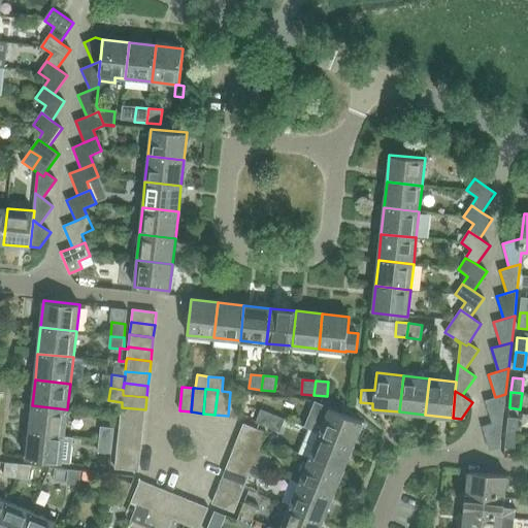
[(485,400),(492,424),(503,421),(505,394),(495,397),(485,400)]
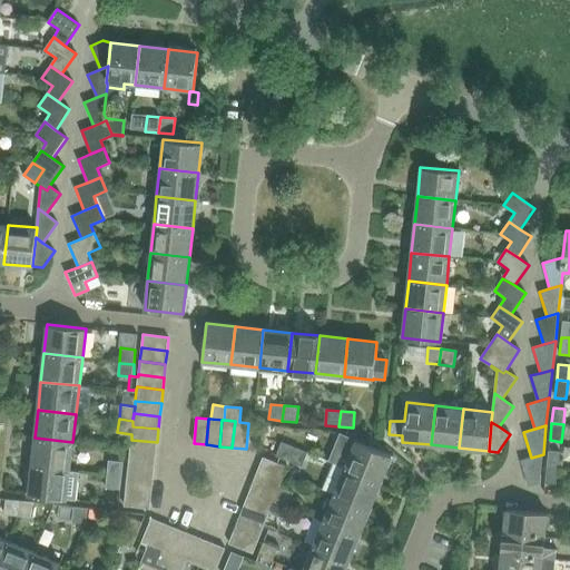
[(327,461),(344,468),(381,482),(391,455),(374,449),(355,441),(338,434),(327,461)]
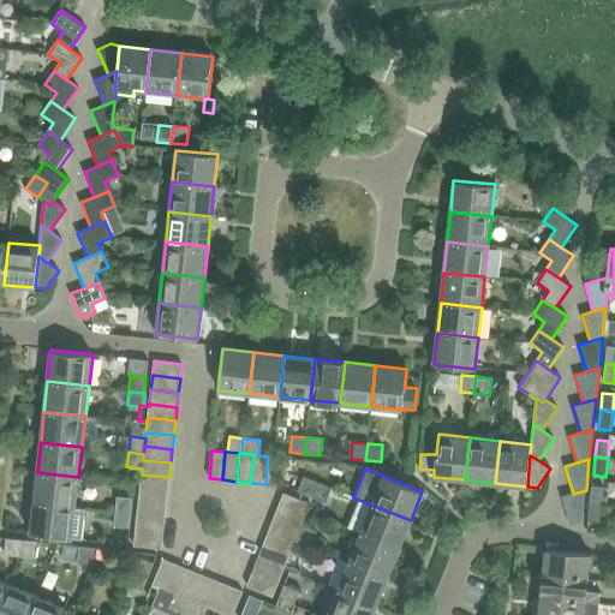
[(37,472),(34,503),(76,507),(78,477),(37,472)]
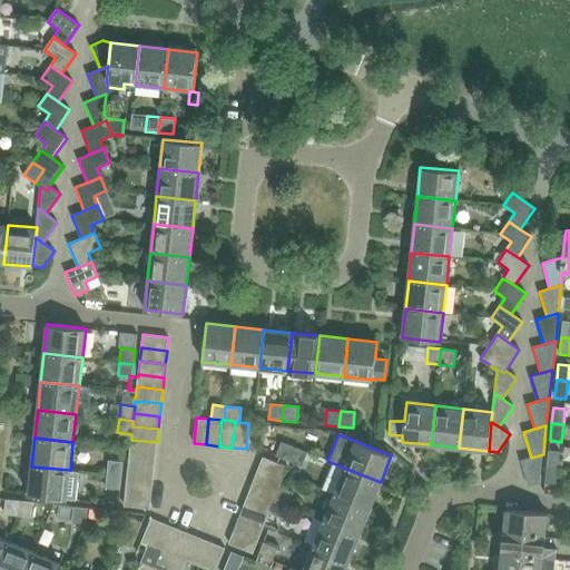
[(131,440),(129,453),(156,455),(157,442),(131,440)]
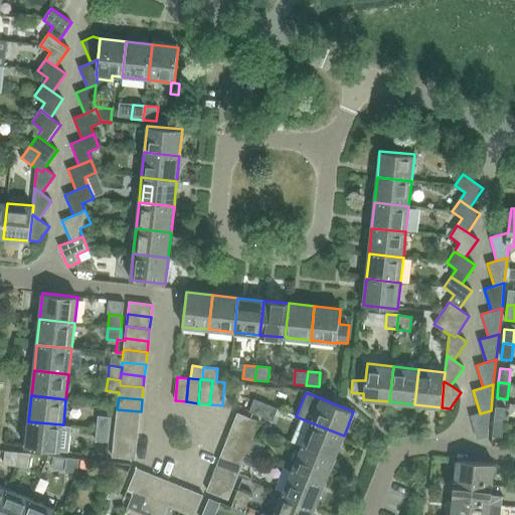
[(249,412),(261,416),(266,403),(254,399),(249,412)]
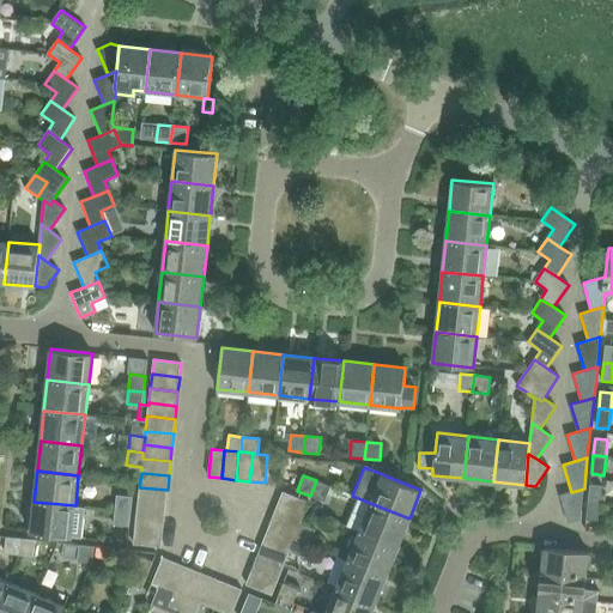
[(316,480),(310,496),(325,502),(331,486),(316,480)]
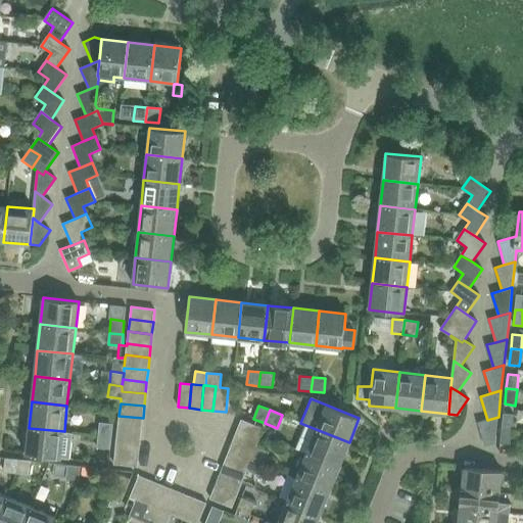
[(504,414),(502,428),(512,429),(514,414),(504,414)]
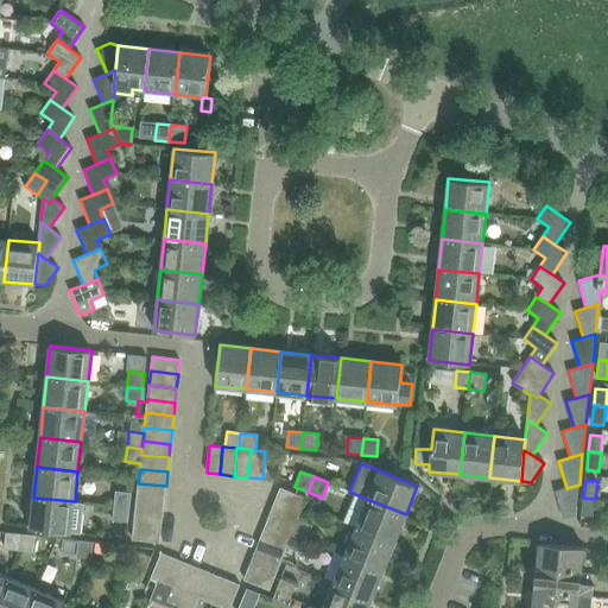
[(138,483),(137,498),(164,500),(166,486),(138,483)]
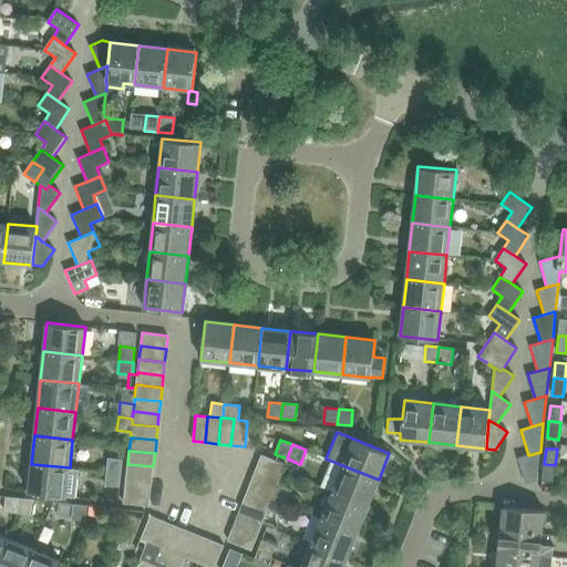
[(540,452),(528,455),(518,457),(526,483),(537,481),(540,452)]
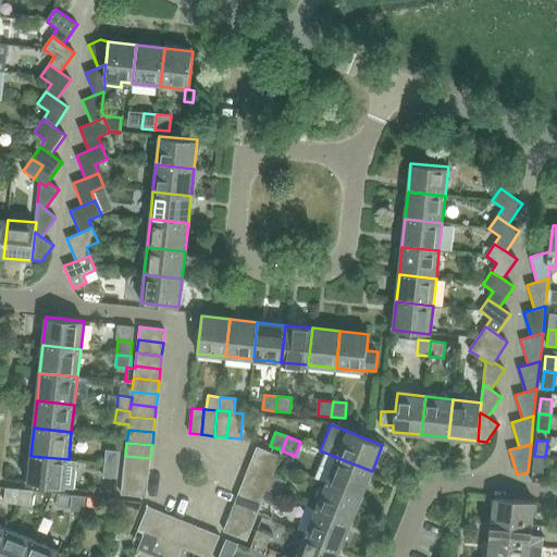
[(257,447),(252,458),(275,468),(280,456),(257,447)]
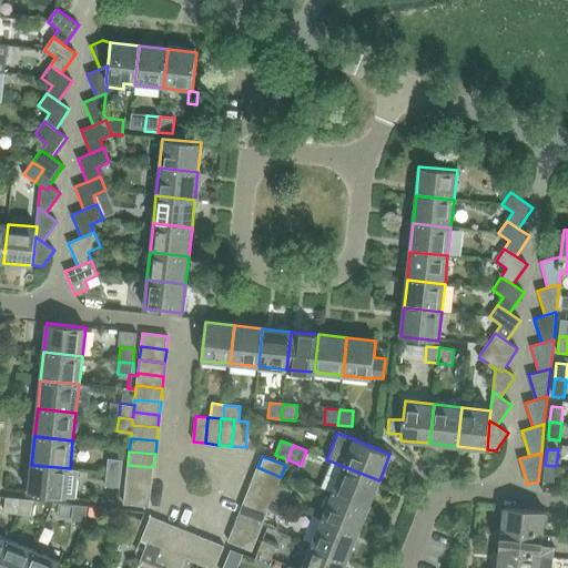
[(108,459),(107,474),(121,475),(123,460),(108,459)]
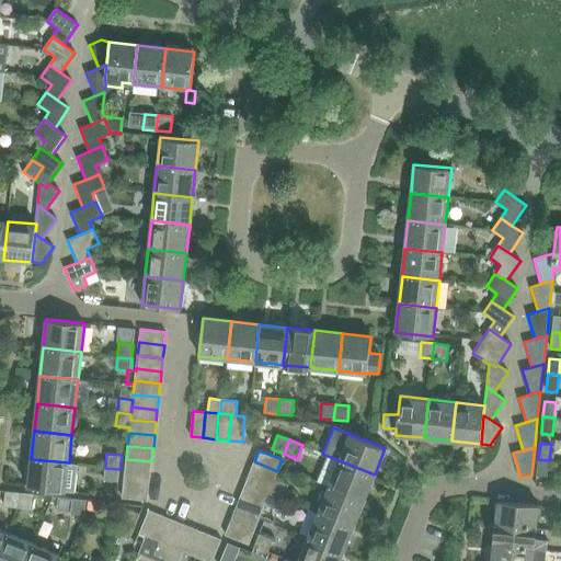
[(69,462),(31,459),(27,488),(66,491),(75,492),(78,464),(69,462)]
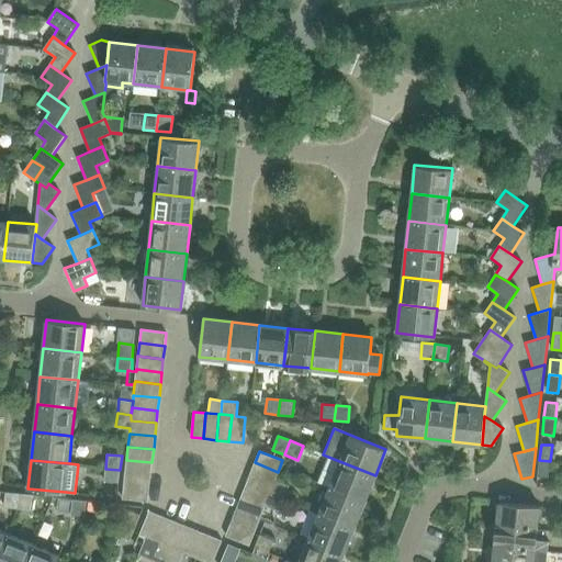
[(126,460),(125,472),(150,475),(152,462),(126,460)]
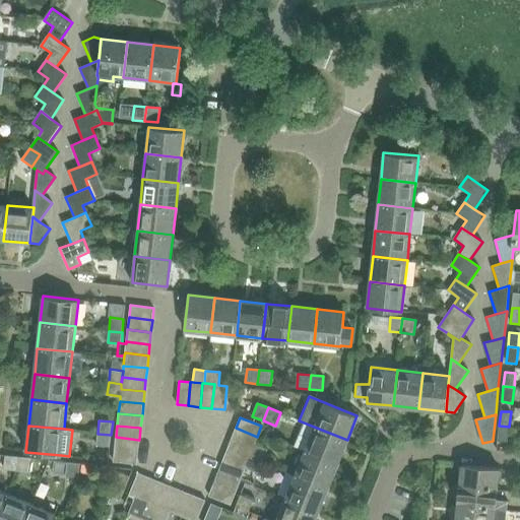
[(509,427),(499,426),(497,442),(508,443),(509,427)]
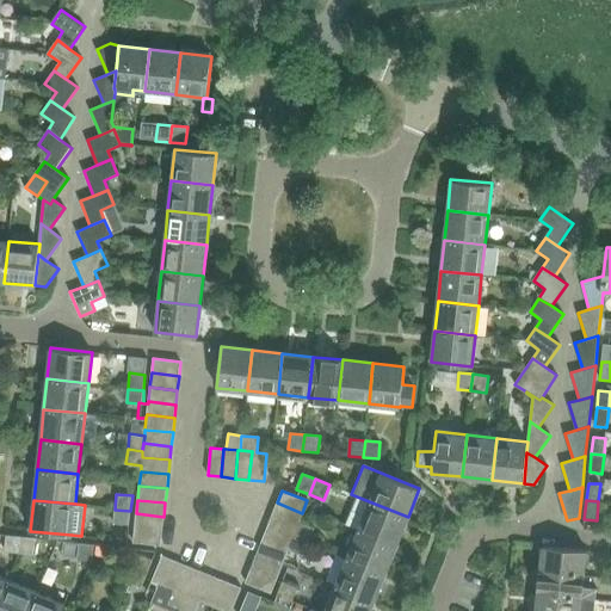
[(369,501),(357,530),(396,545),(408,517),(369,501)]
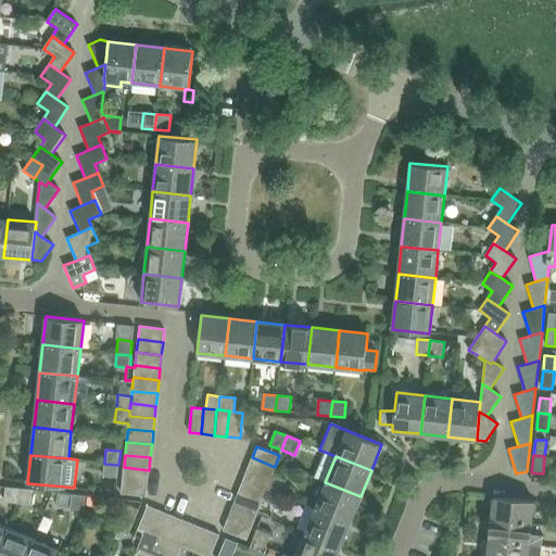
[(269,479),(266,487),(281,493),(286,480),(270,475),(275,467),(252,457),(247,470),(269,479)]
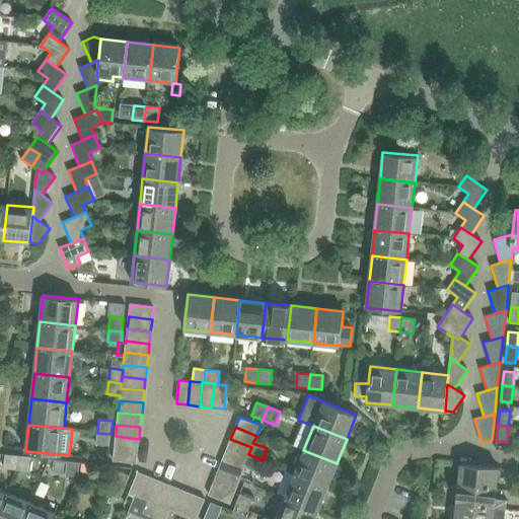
[(110,434),(97,433),(96,445),(109,446),(110,434)]
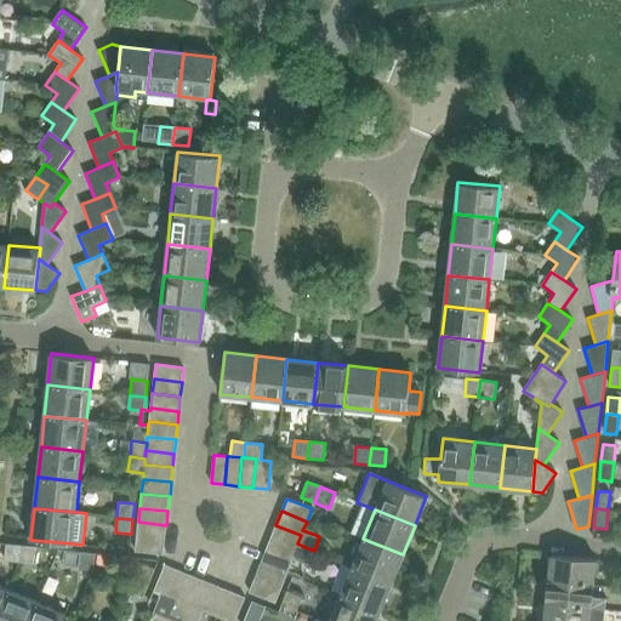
[(138,522),(137,536),(165,540),(166,525),(138,522)]
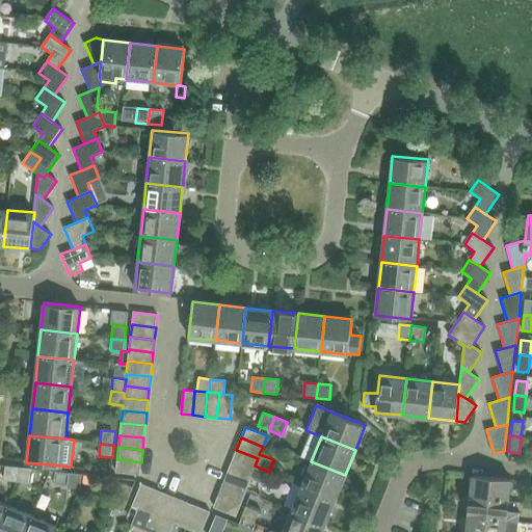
[(236,450),(232,460),(254,469),(255,466),(258,458),(236,450)]
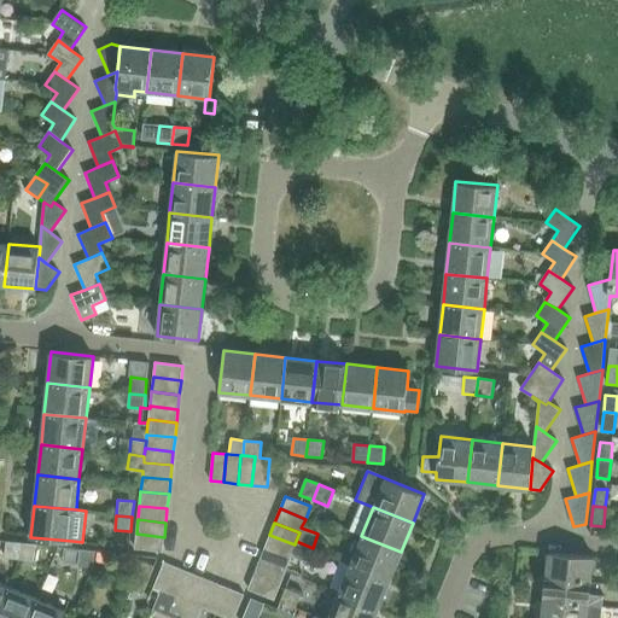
[(164,537),(136,534),(134,548),(162,552),(164,537)]
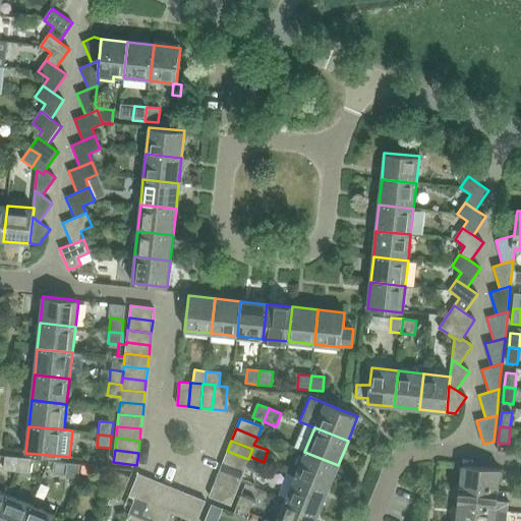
[(227,451),(223,463),(244,471),(248,459),(227,451)]
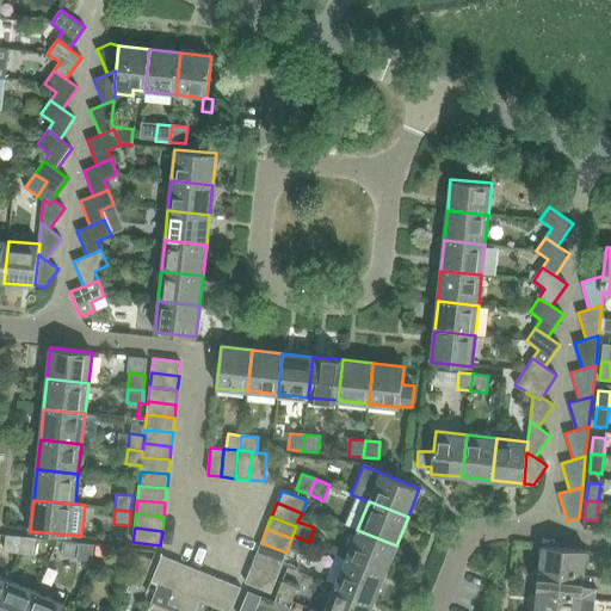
[(357,530),(346,557),(384,574),(396,545),(357,530)]
